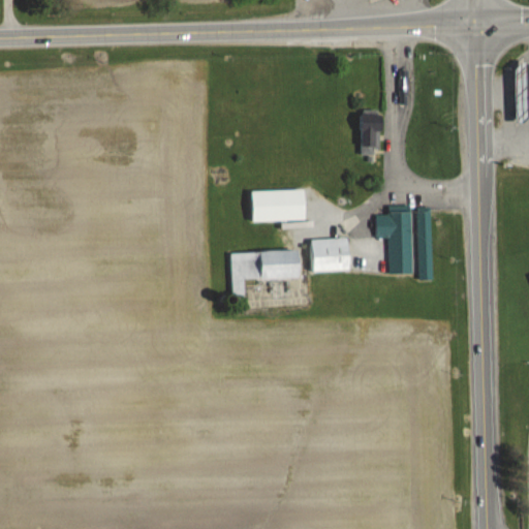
[(381,114),(359,114),(359,153),(381,153),(381,114)]
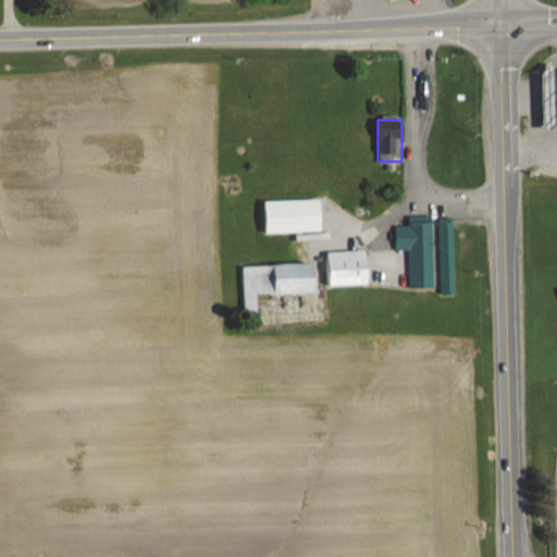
[(320,232),(320,199),(264,199),(264,232),(320,232)]
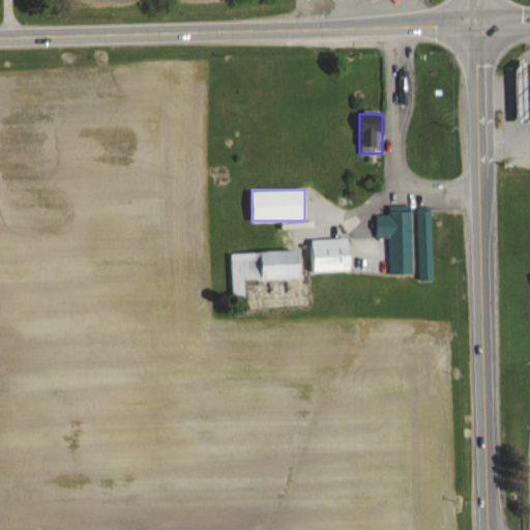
[(417,210),(418,281),(432,280),(431,210),(417,210)]
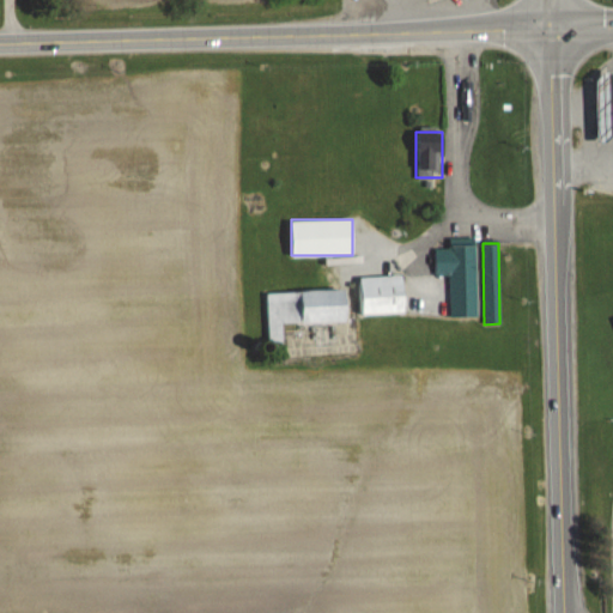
[(449,274),(449,316),(475,316),(475,244),(435,244),(435,274),(449,274)]
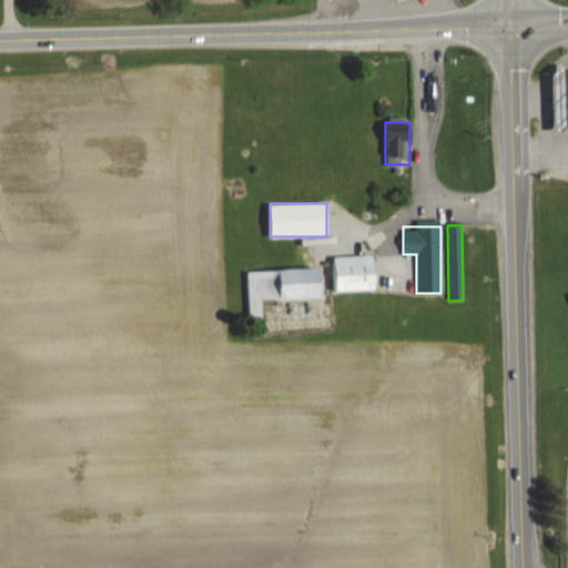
[(333,255),(333,290),(375,290),(375,255),(333,255)]
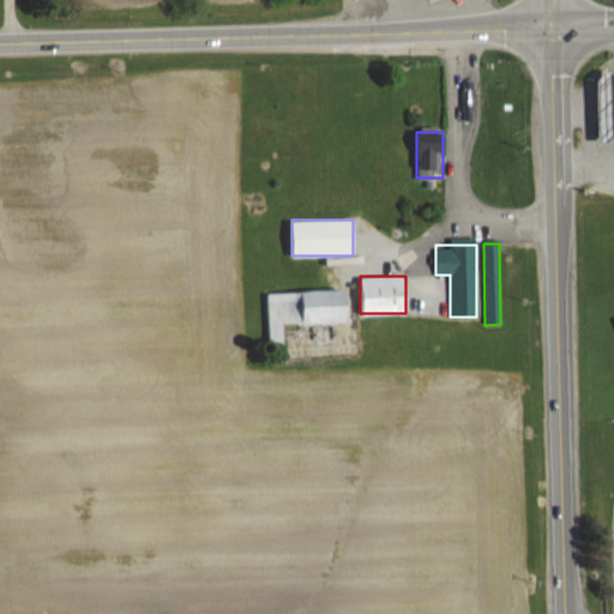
[(266,290),(268,344),(282,343),(282,323),(348,320),(347,289),(266,290)]
